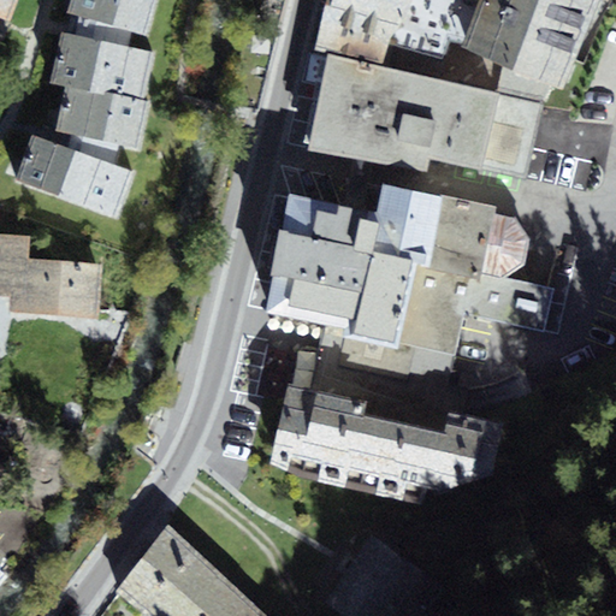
[(0,0),(0,17),(13,22),(21,0),(0,0)]
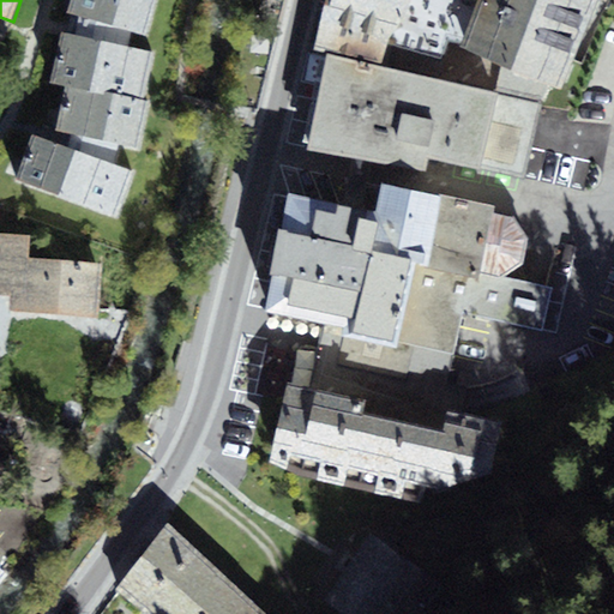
[(71,0),(66,14),(78,18),(132,32),(148,36),(157,0),(71,0)]
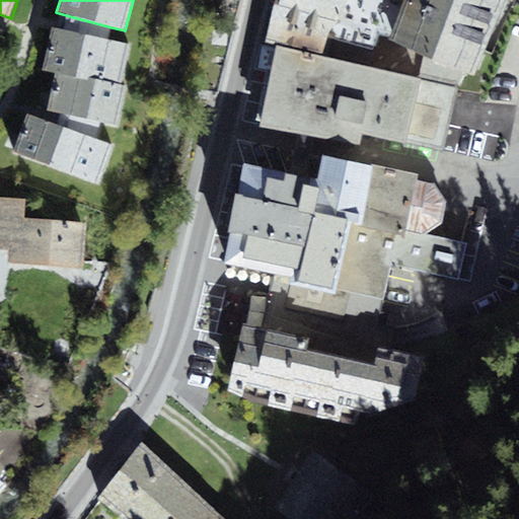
[(379,34),(389,39),(402,0),(278,0),(267,41),(278,44),(322,54),(327,39),(374,52),(379,34)]
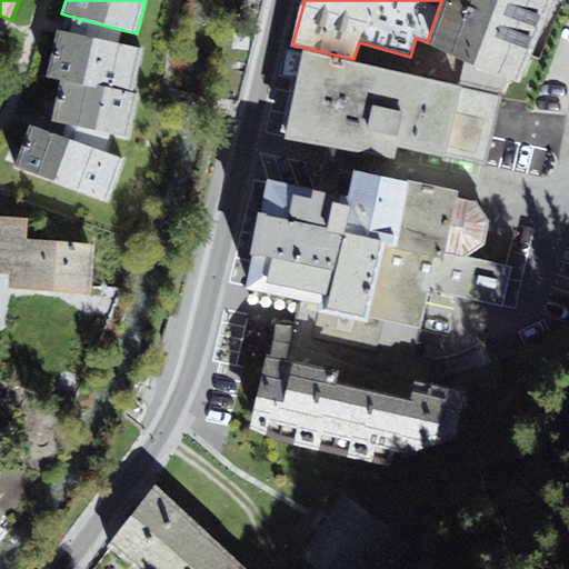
[(441,0),(427,42),(466,60),(460,83),(503,93),(508,78),(520,82),(553,0),(441,0)]
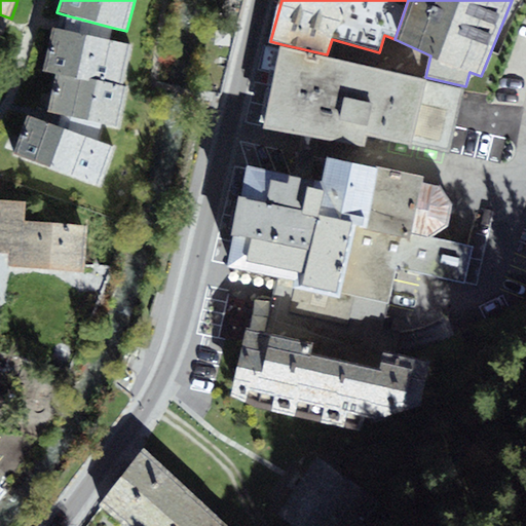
[(113,28),(67,15),(64,31),(110,41),(113,28)]
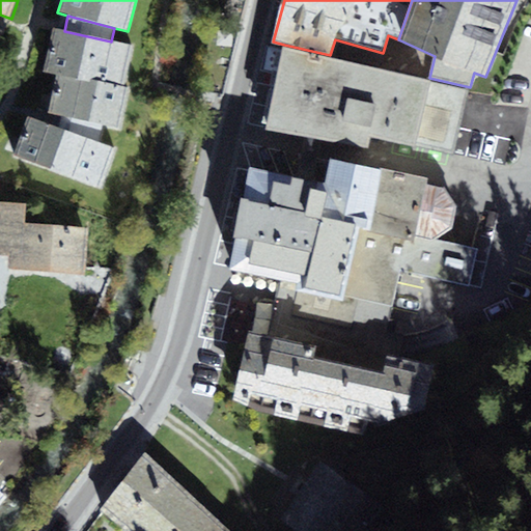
[(51,29),(43,72),(56,73),(126,88),(134,46),(111,42),(64,31),(51,29)]
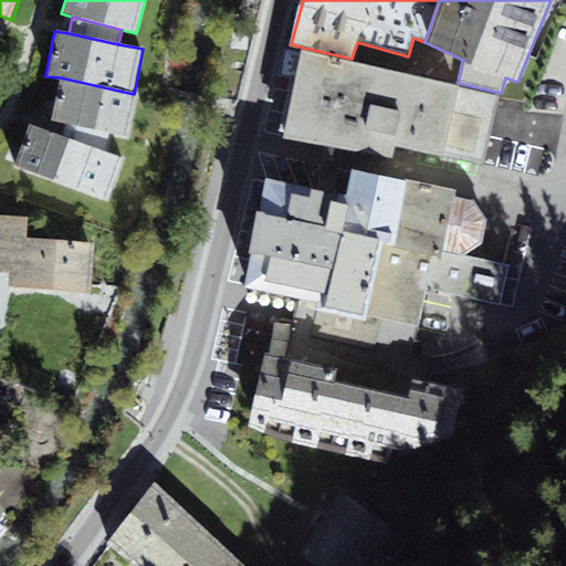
[(283,134),(359,152),(379,64),(352,59),(303,48),(283,134)]
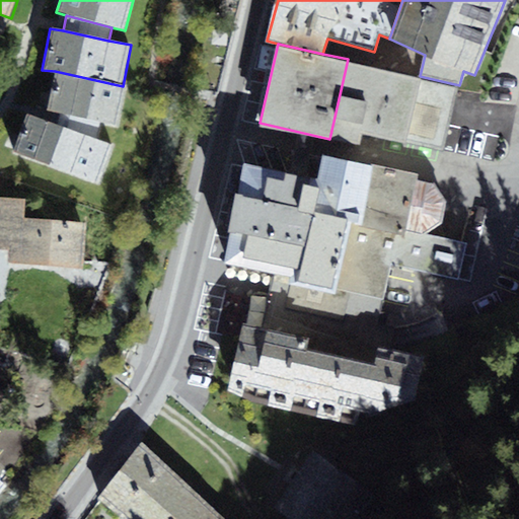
[(420,76),(348,59),(329,139),(360,145),(362,134),(444,152),(459,85),(420,76)]
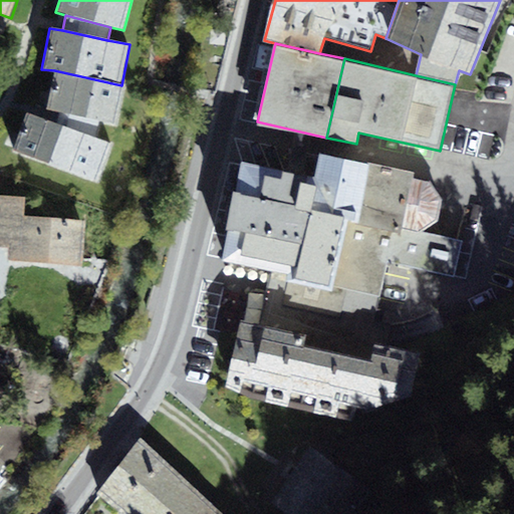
[(54,70),(46,109),(59,112),(101,121),(116,124),(124,85),(121,85),(54,70)]
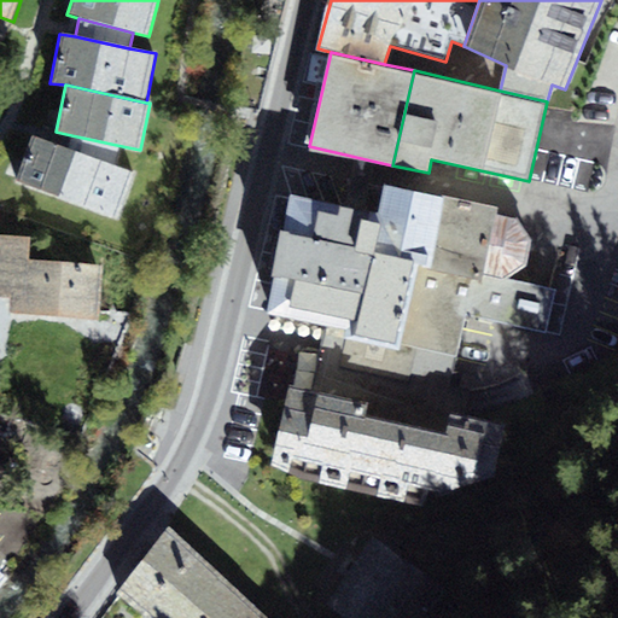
[(122,146),(71,135),(68,150),(116,167),(122,146)]
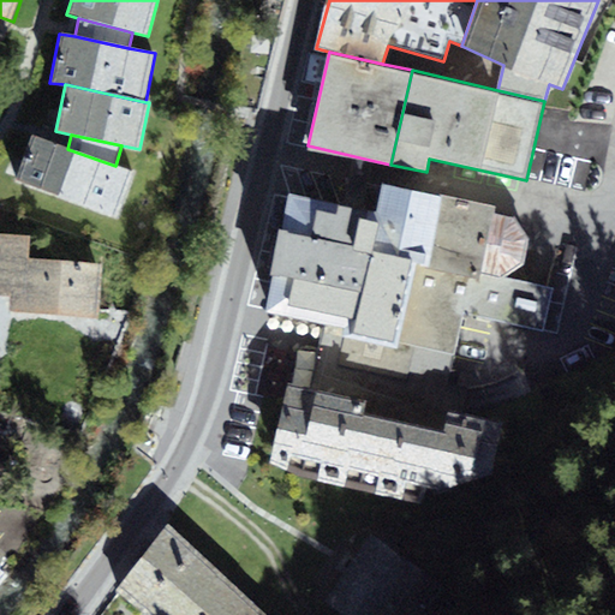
[(31,136),(15,180),(118,218),(133,173),(115,166),(67,149),(31,136)]
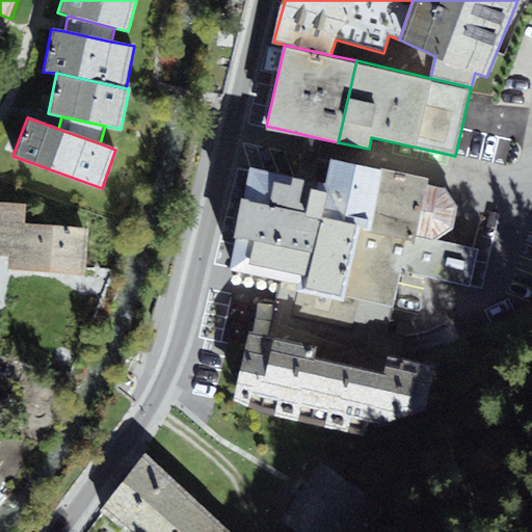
[(324,182),(249,165),(228,267),(282,278),(269,335),(318,346),(316,356),(383,371),(388,353),(402,356),(406,336),(388,331),(401,270),(471,286),(479,249),(434,240),(453,229),(458,207),(445,188),(428,184),(429,178),(330,157),(324,182)]
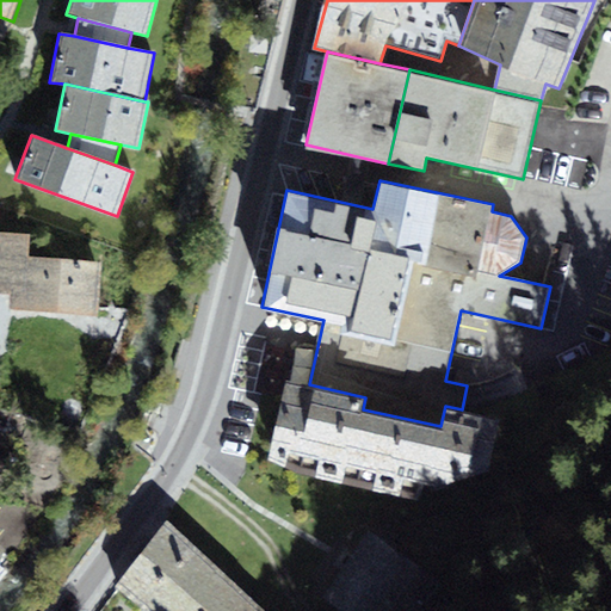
[(31,236),(0,235),(0,289),(17,290),(16,307),(98,312),(100,261),(30,258),(31,236)]
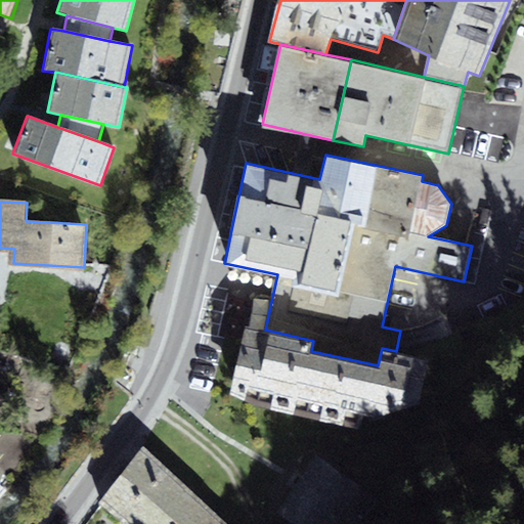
[(363,415),(374,418),(419,403),(429,358),(396,351),(382,348),(378,365),(311,351),(313,341),(265,330),(246,326),(230,393),(256,406),(359,428),(363,415)]
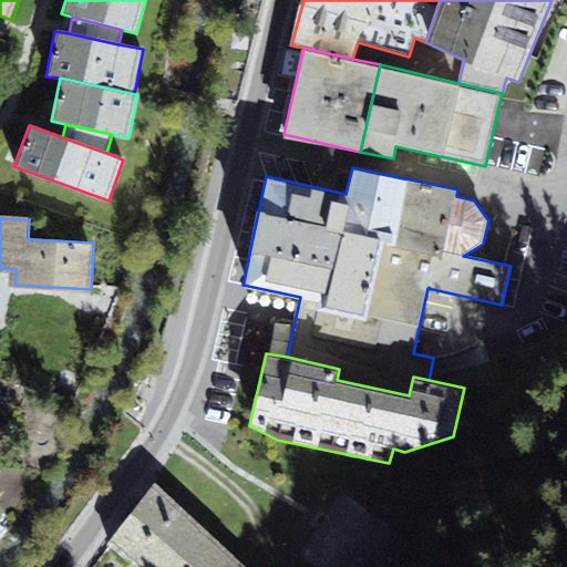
[(245,566),(154,483),(107,540),(137,566),(245,566)]
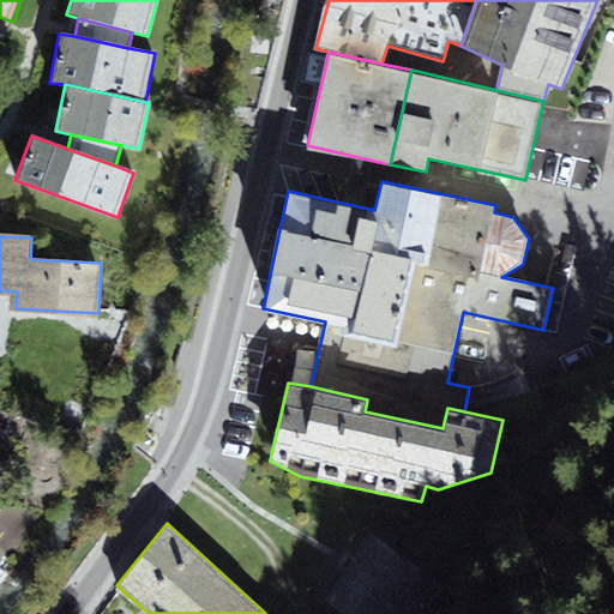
[(408,559),(369,531),(347,565),(323,597),(345,613),(427,613),(447,587),(408,559)]
